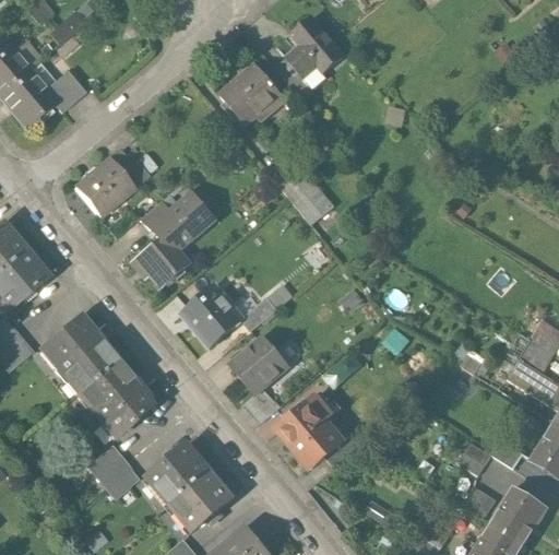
[(344,57),(311,19),(292,35),(300,46),(286,58),(304,79),(318,67),(323,73),(344,57)]
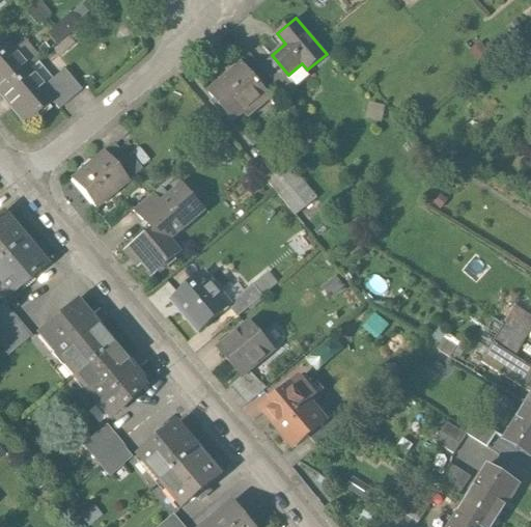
[(0,33),(0,92),(28,70),(11,50),(12,49),(0,34),(0,33)]
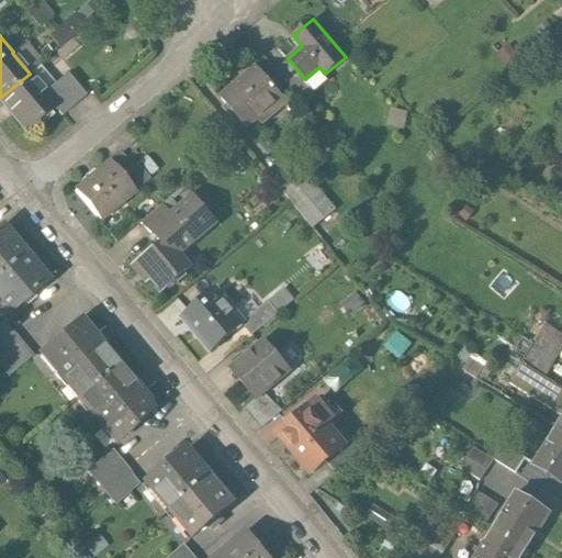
[(305,79),(288,58),(276,68),(299,96),(311,86),(305,79)]
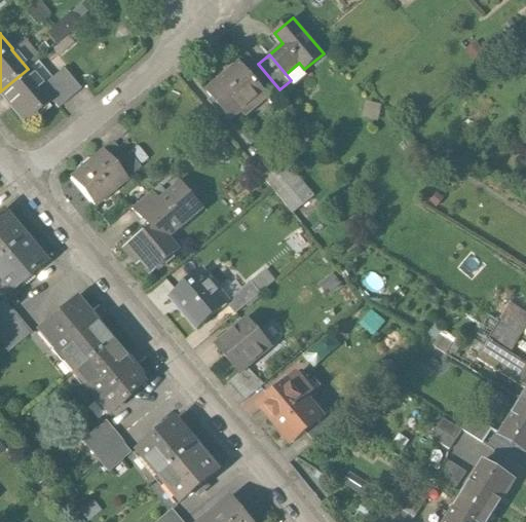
[(240,62),(208,90),(231,118),(264,90),(240,62)]
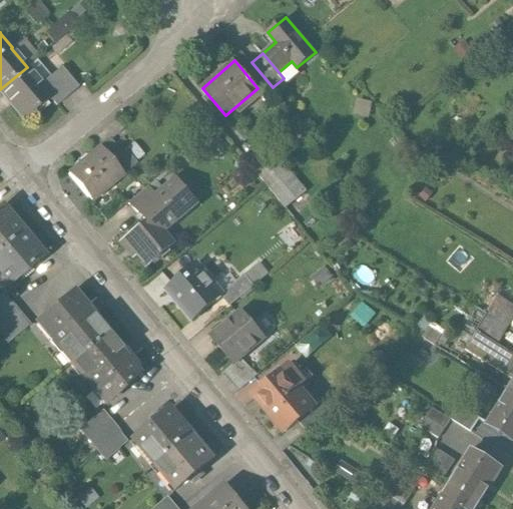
[(79,86),(61,66),(50,75),(68,95),(79,86)]
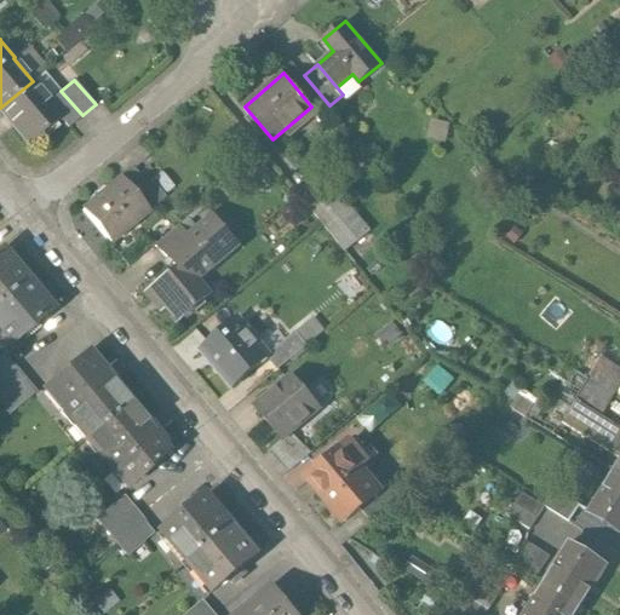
[(33,81),(0,108),(29,144),(61,118),(68,127),(82,115),(61,91),(50,101),(33,81)]
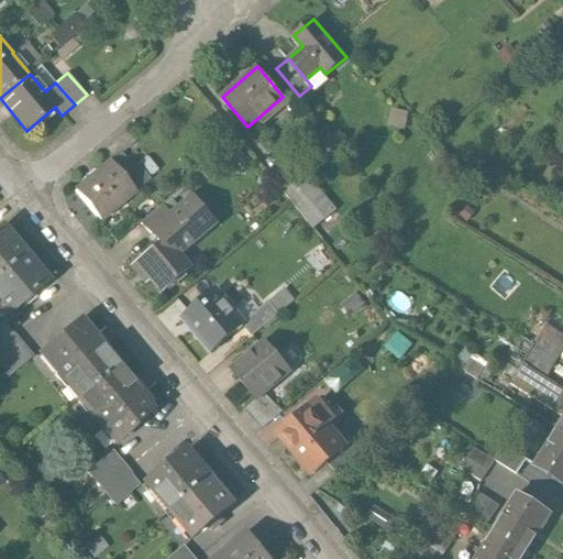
[(136,168),(122,152),(111,161),(131,185),(142,176),(136,168)]
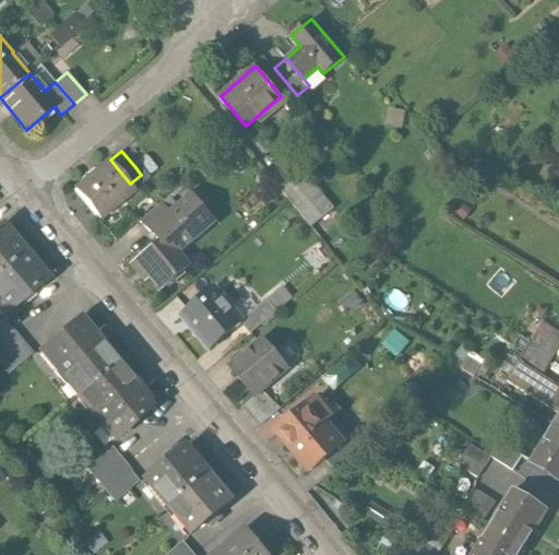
[(110,160),(76,188),(102,217),(134,190),(130,184),(110,160)]
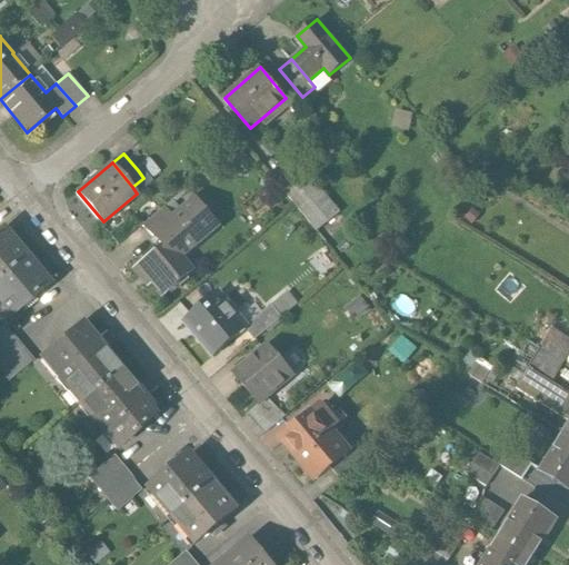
[(141,167),(138,170),(143,178),(132,187),(137,194),(152,180),(141,167)]
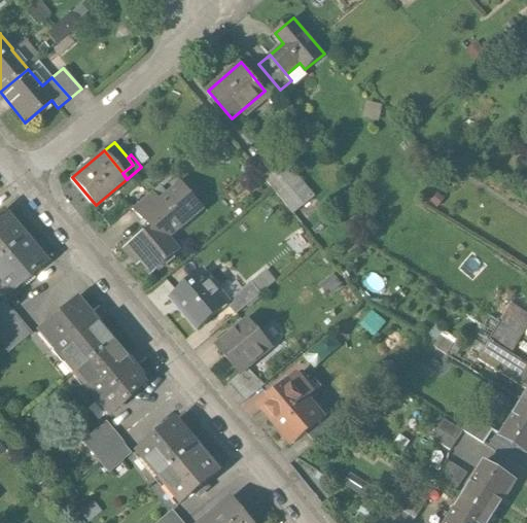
[(143,216),(150,225),(156,220),(169,236),(203,207),(182,181),(161,200),(140,217),(141,218),(143,216)]
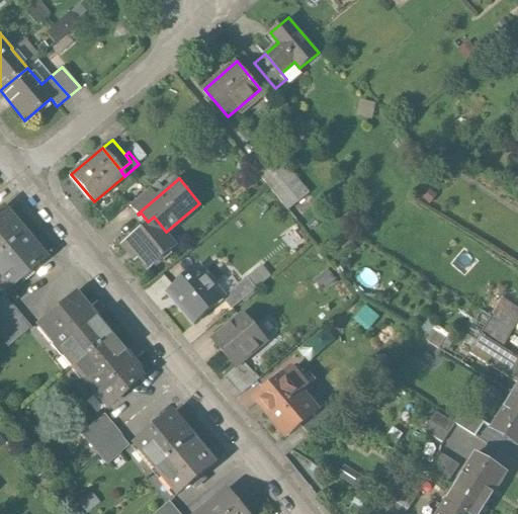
[(158,196),(150,187),(130,203),(138,213),(158,196)]
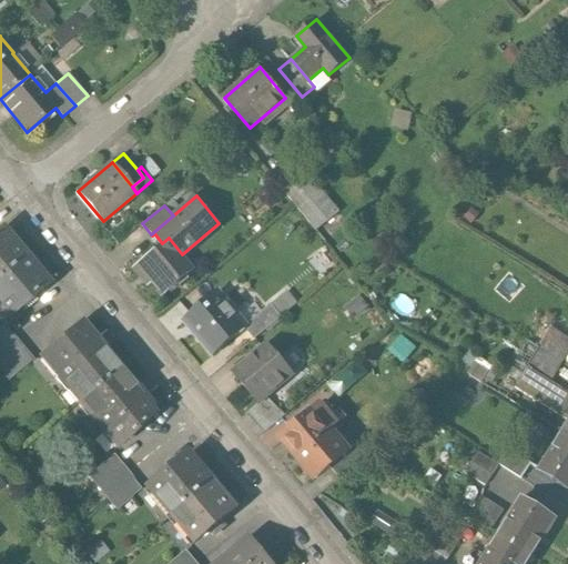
[(0,230),(0,277),(26,255),(3,229),(4,229),(3,228),(0,230)]
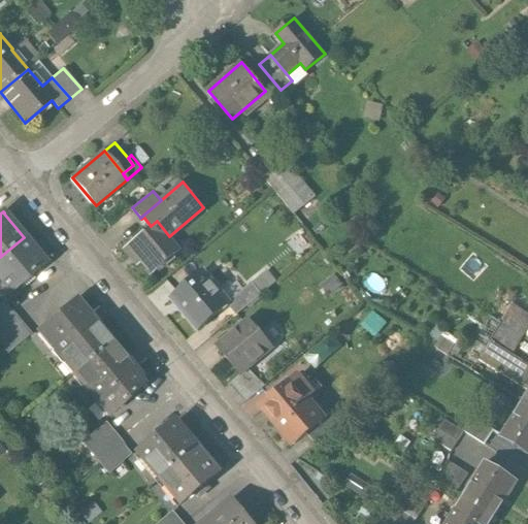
[(157,221),(151,226),(129,244),(152,272),(179,249),(169,236),(157,221)]
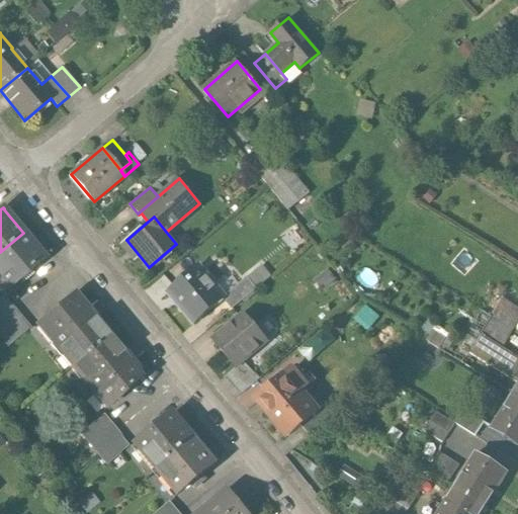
[(23,233),(0,252),(0,280),(6,287),(5,288),(6,289),(19,278),(21,279),(32,269),(31,268),(45,257),(44,256),(42,256),(23,233)]
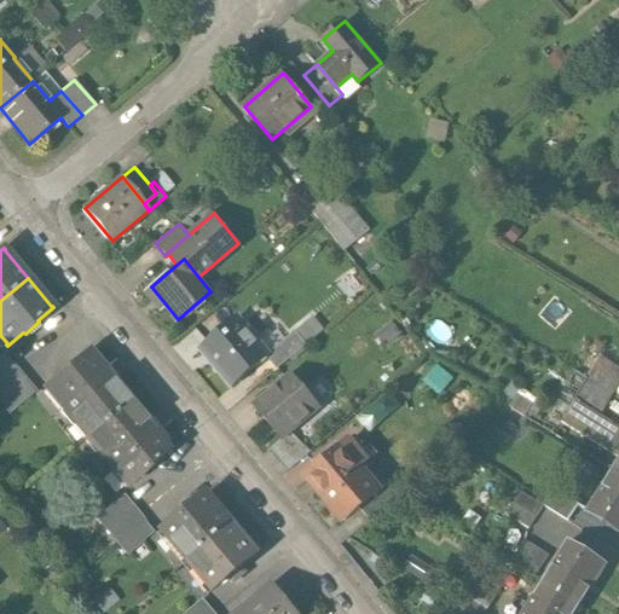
[(237,316),(201,346),(232,383),(268,353),(278,346),(265,330),(256,337),(237,316)]
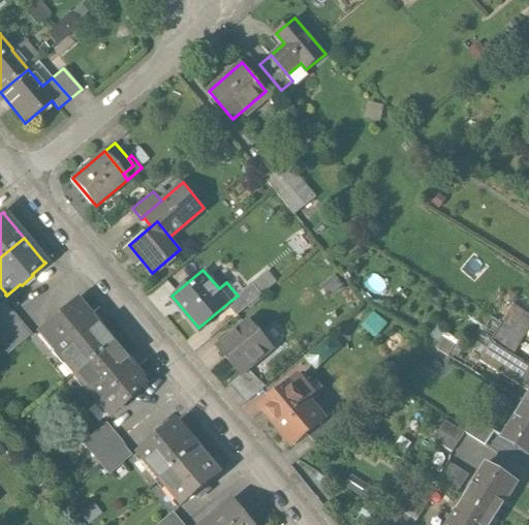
[(345,286),(335,273),(320,284),(331,297),(345,286)]
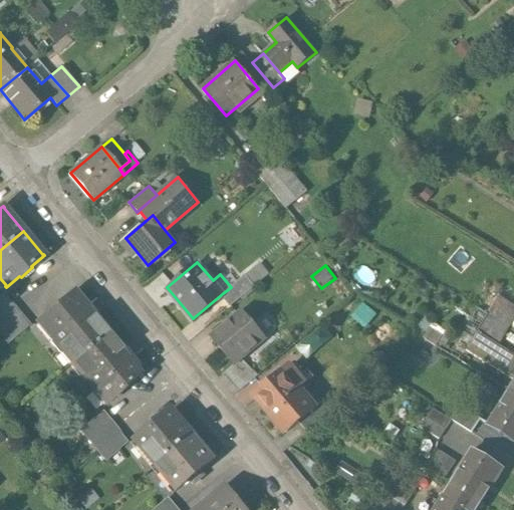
[(231,287),(223,293),(231,303),(254,284),(246,274),(231,287)]
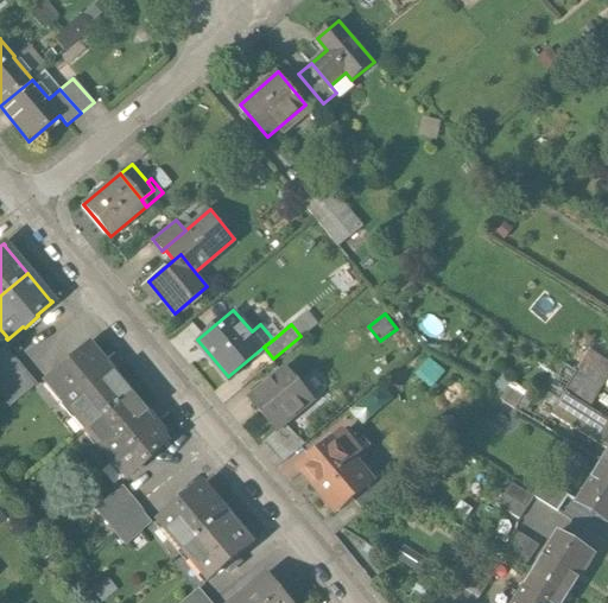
[(105,366),(88,347),(49,380),(88,426),(127,393),(112,375),(113,374),(106,365),(105,366)]
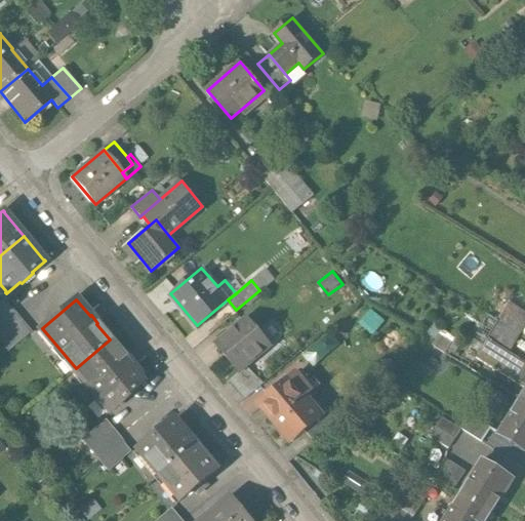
[(4,302),(0,305),(0,322),(12,312),(4,302)]
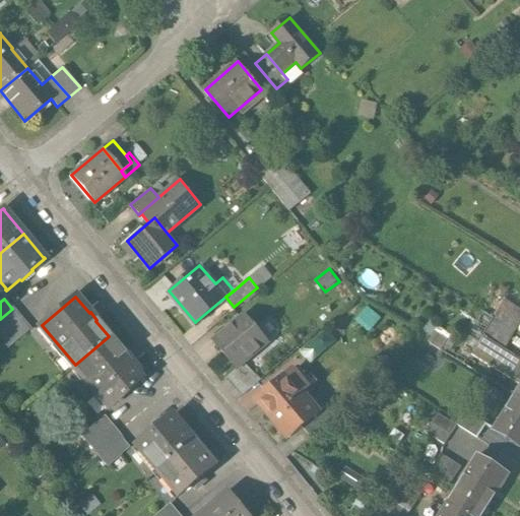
[(519,317),(519,308),(505,299),(493,317),(513,329),(519,317)]
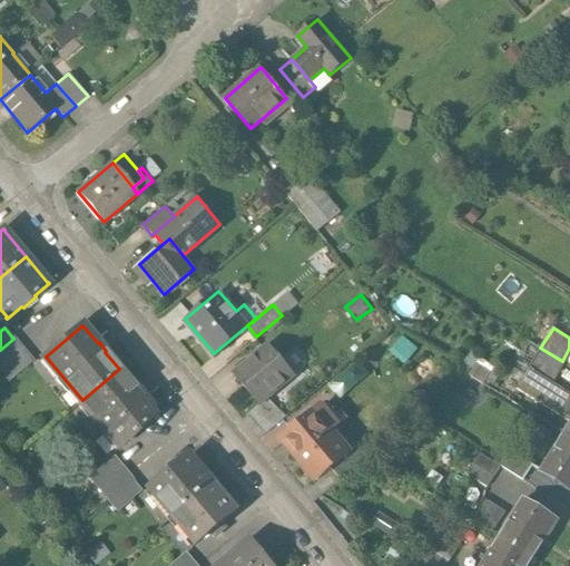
[(416,347),(402,334),(390,350),(403,361),(416,347)]
